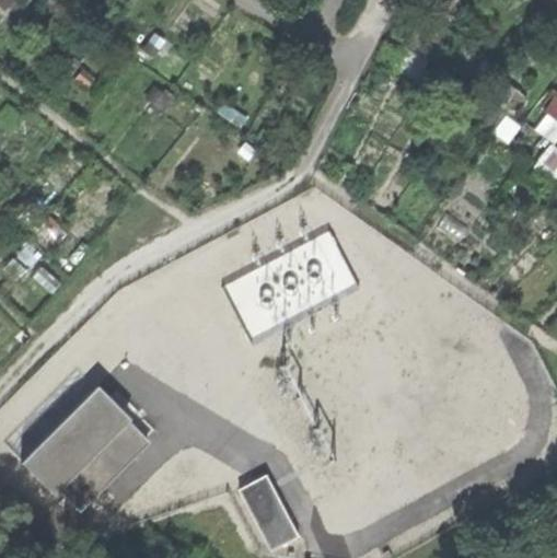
[(327,231),(221,287),(250,339),(356,283),(327,231)]
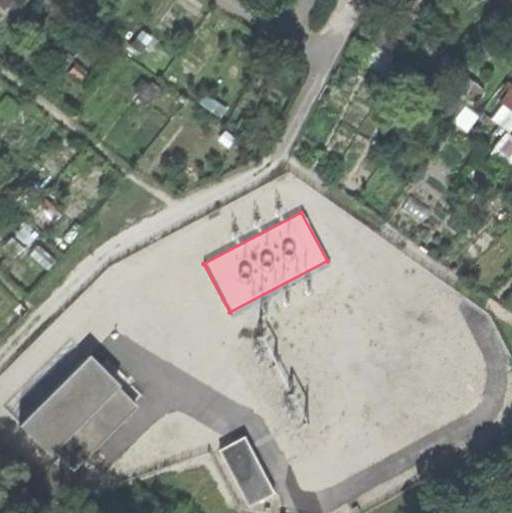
[(96,362),(28,424),(71,471),(139,408),(96,362)]
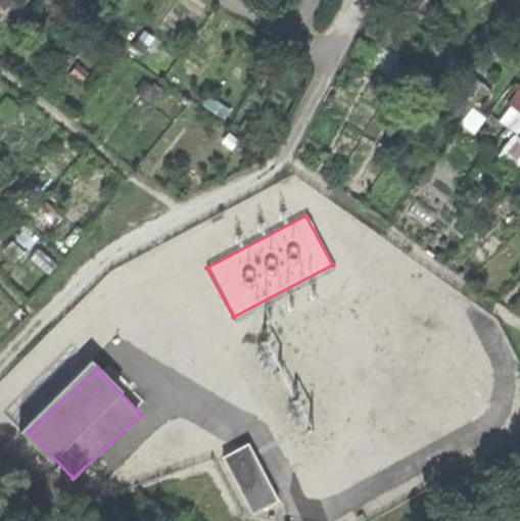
[(255,515),(281,502),(251,445),(226,459),(255,515)]
